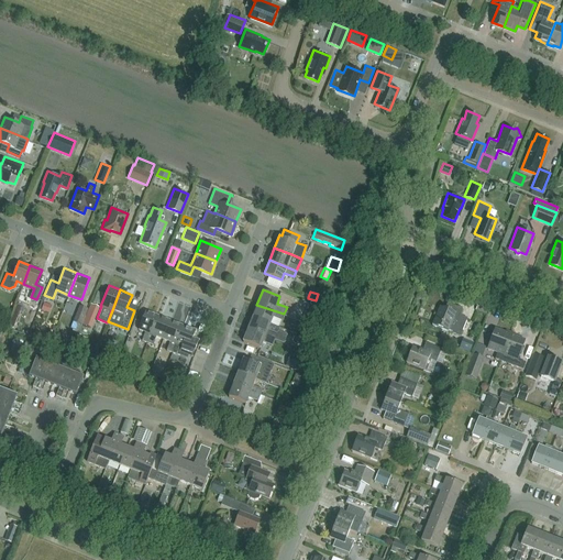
[(301,318),(308,302),(295,296),(289,314),(301,318)]
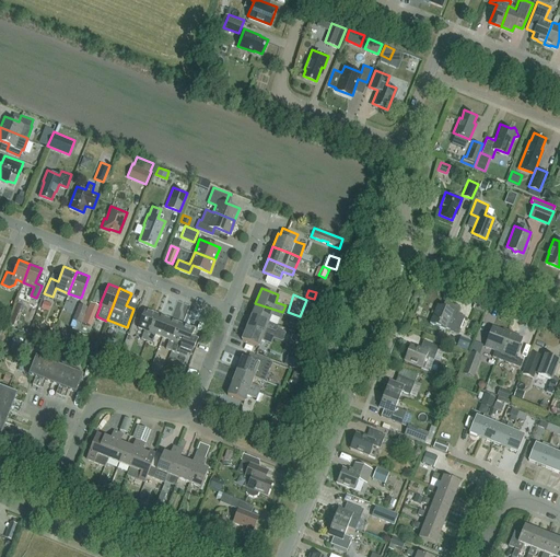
[(90,300),(82,321),(90,324),(91,324),(94,315),(98,303),(90,300)]
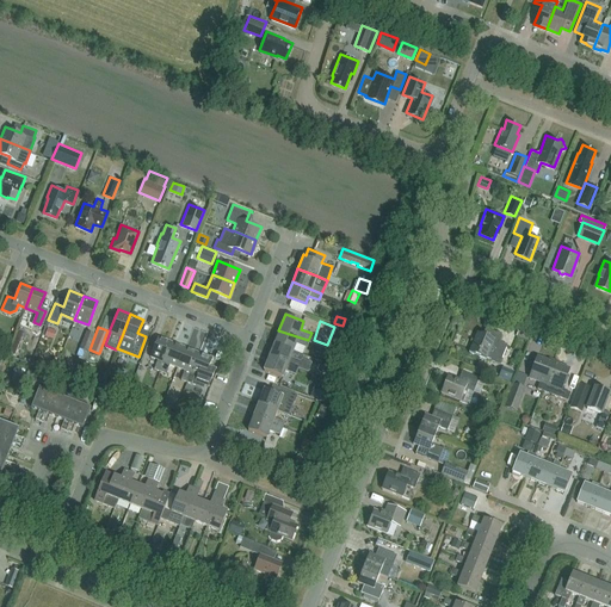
[(499,361),(507,342),(499,339),(501,333),(486,327),(483,333),(477,330),(469,350),(486,357),(486,355),(491,358),(491,359),(499,361)]
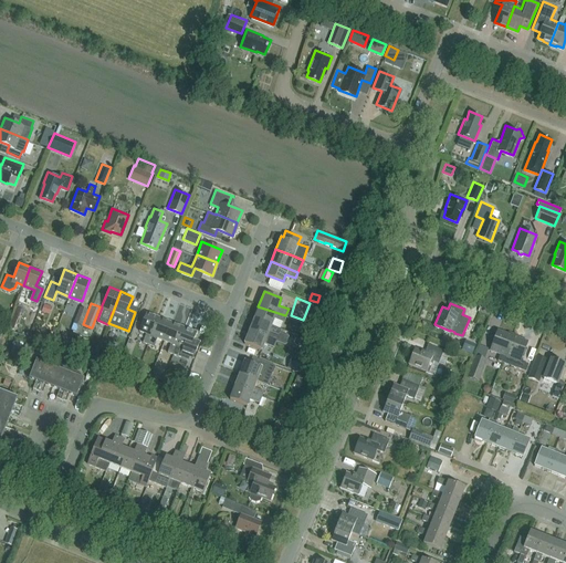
[(13,327),(21,306),(17,304),(8,325),(13,327)]
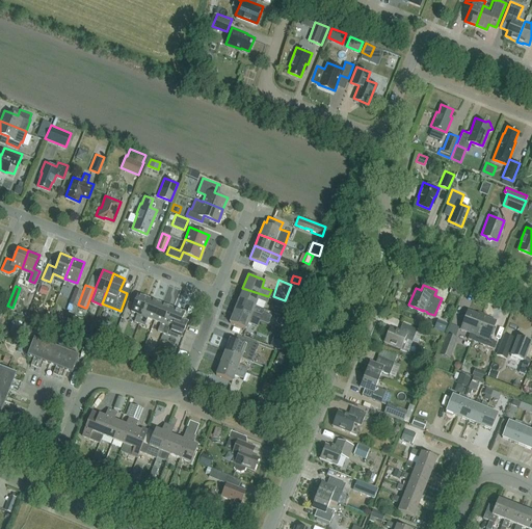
[(83,290),(75,286),(69,301),(77,305),(83,290)]
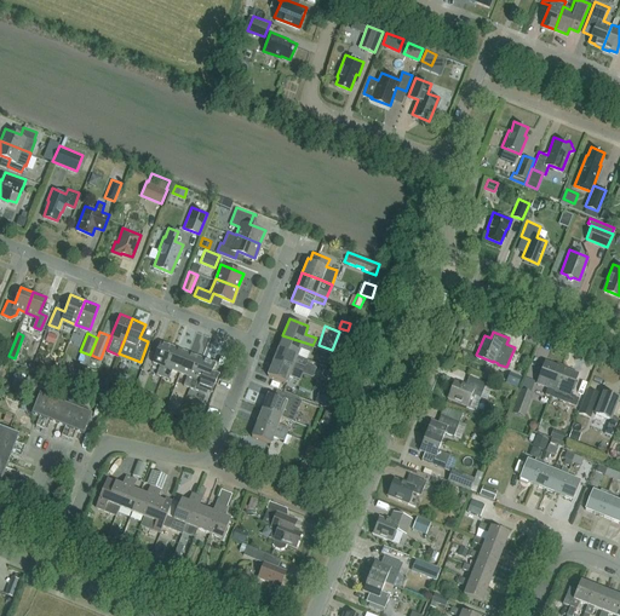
[(313,345),(282,335),(279,346),(297,353),(300,346),(311,351),(313,345)]
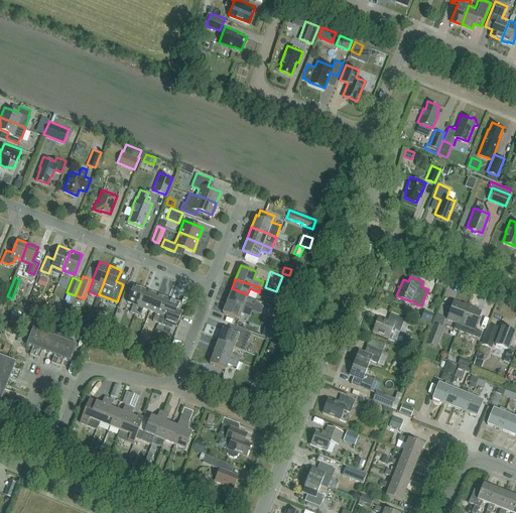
[(130,310),(135,312),(145,287),(133,282),(127,299),(133,302),(130,310)]
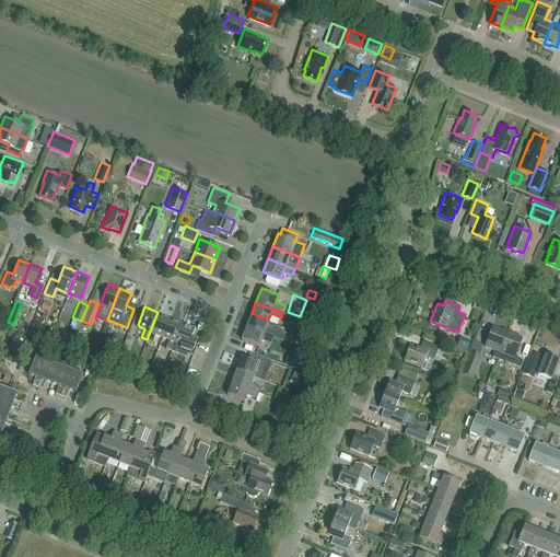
[(170,316),(158,312),(147,339),(152,341),(155,333),(162,335),(170,316)]
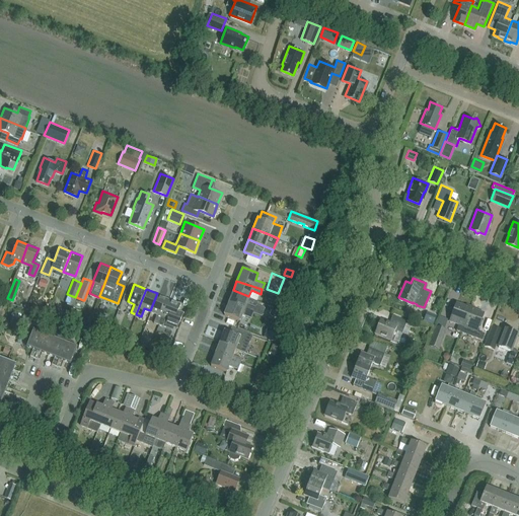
[(246,302),(248,296),(233,290),(228,301),(253,311),(262,314),(265,306),(256,303),(255,306),(246,302)]
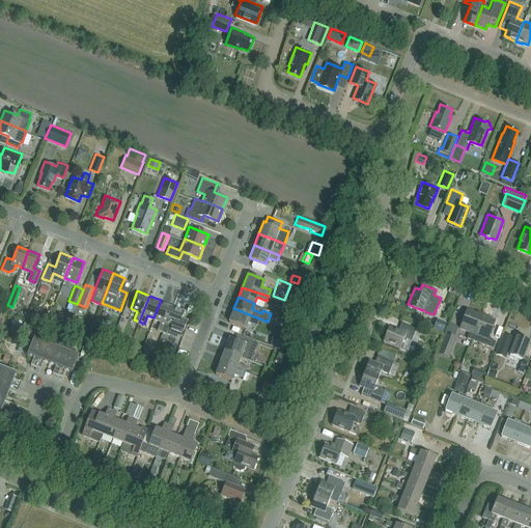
[(172,305),(161,300),(154,317),(160,321),(157,328),(162,330),(172,305)]
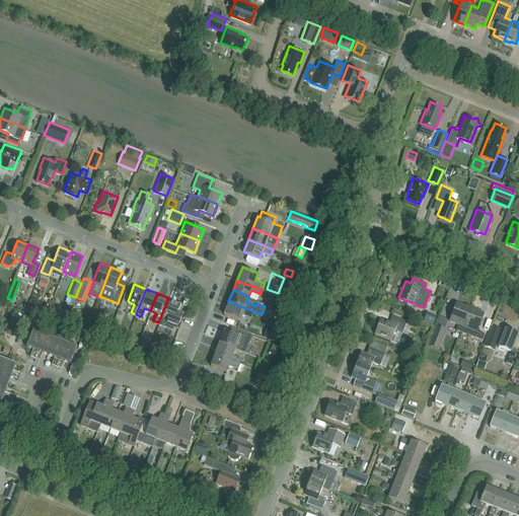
[(168,298),(158,322),(164,325),(167,317),(173,319),(180,302),(168,298)]
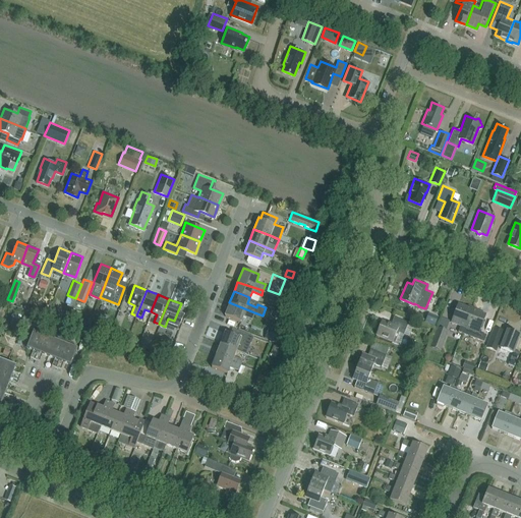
[(252,318),(254,312),(229,302),(225,314),(240,321),(243,314),(252,318)]
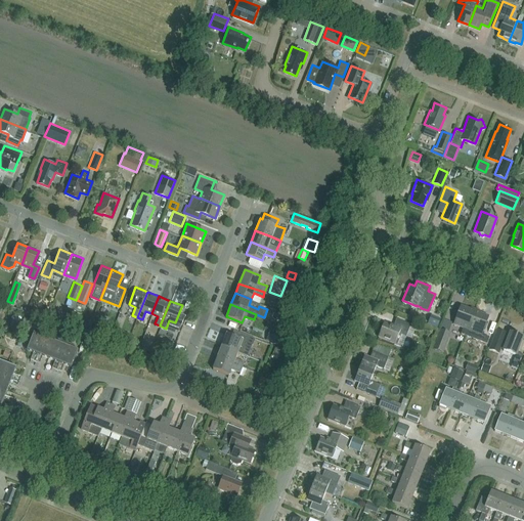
[(465,334),(475,307),(471,306),(470,307),(461,304),(453,322),(463,326),(461,332),(465,334)]
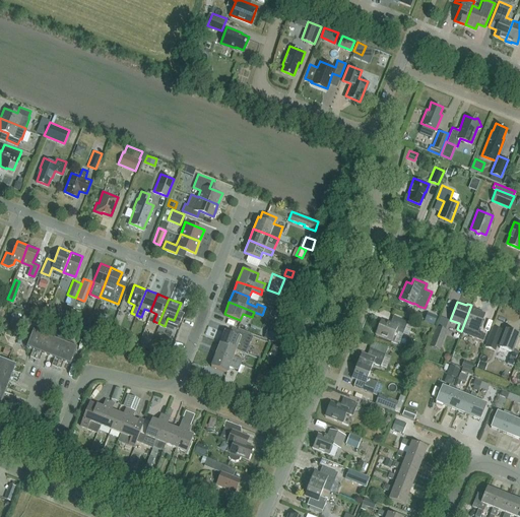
[(475,307),(471,305),(461,331),(482,339),(485,332),(477,330),(484,312),(475,309),(475,307)]
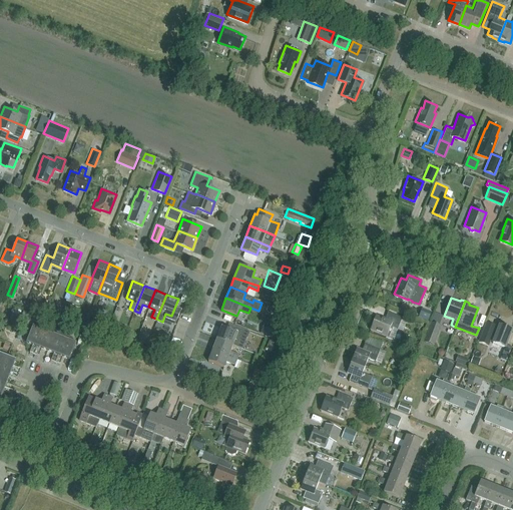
[(276,314),(276,313),(278,307),(278,306),(272,304),(269,311),(276,314)]
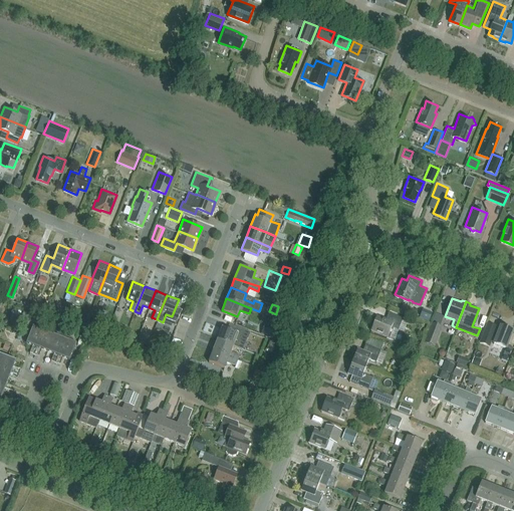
[(429,319),(432,310),(423,306),(419,315),(429,319)]
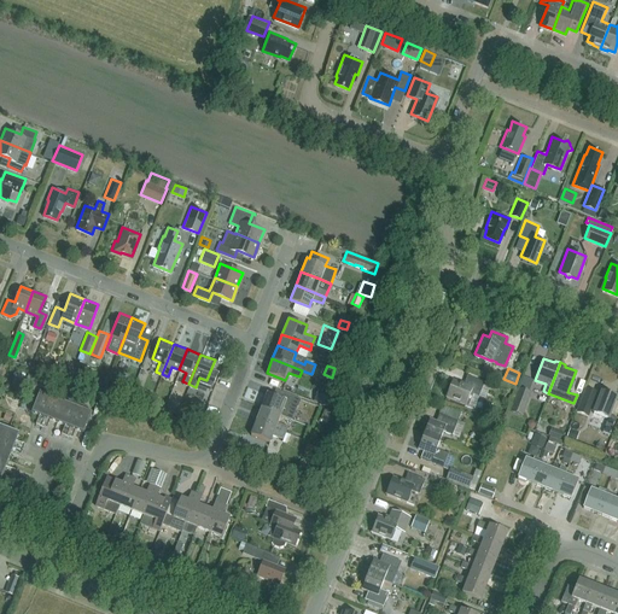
[(39,375),(31,373),(29,378),(27,376),(24,385),(34,389),(39,375)]
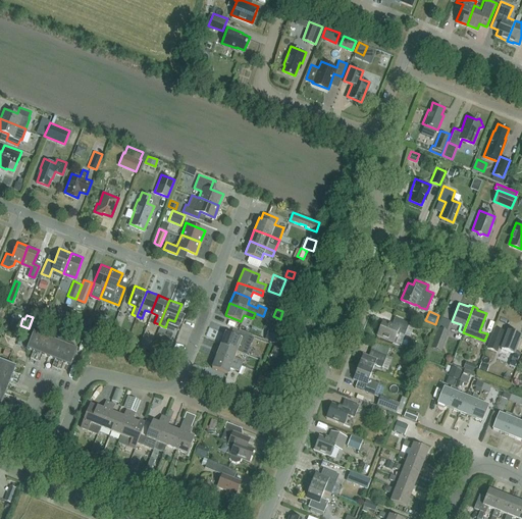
[(376,333),(400,343),(409,321),(394,315),(390,323),(382,319),(376,333)]
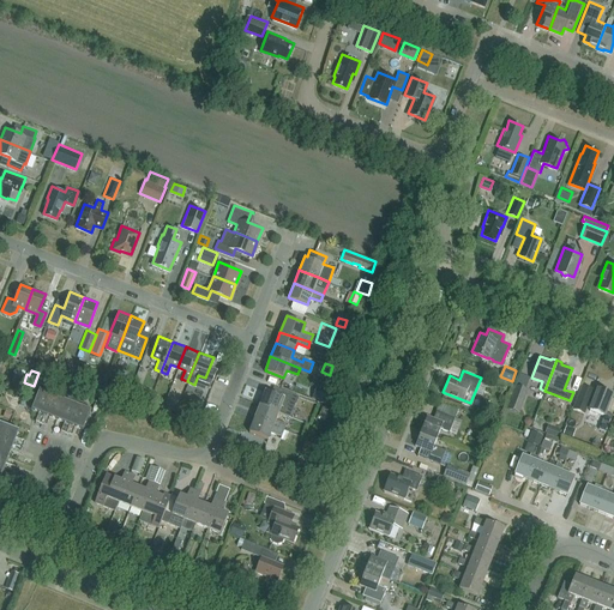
[(528,387),(515,382),(506,406),(519,411),(528,387)]
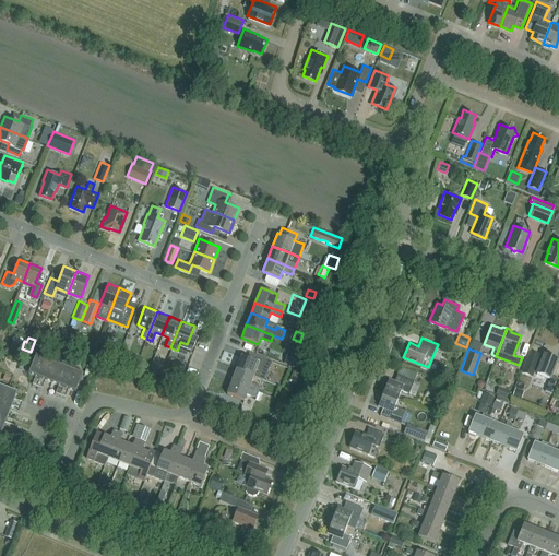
[(284,362),(297,367),(301,355),(288,350),(284,362)]
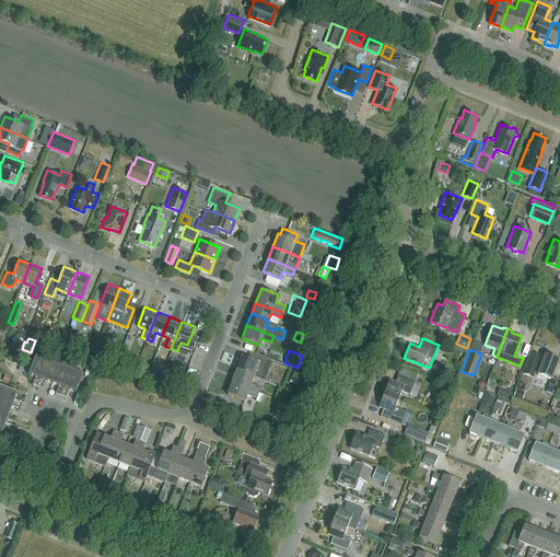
[(531,350),(522,372),(534,376),(543,355),(531,350)]
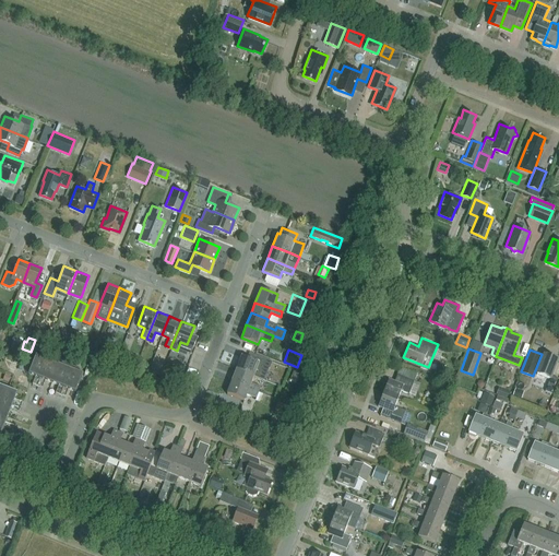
[(241,355),(236,367),(253,374),(263,378),(268,365),(269,366),(272,359),(249,351),(247,357),(241,355)]
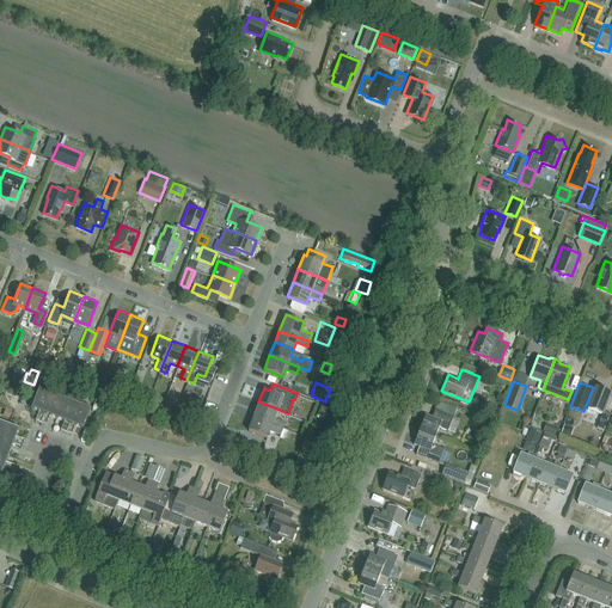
[(35,418),(41,421),(51,391),(38,386),(31,406),(38,409),(35,418)]
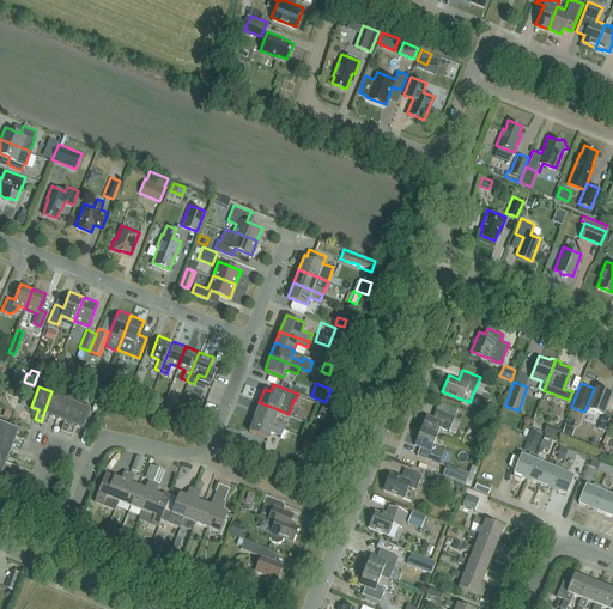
[(71,387),(68,393),(78,396),(80,390),(71,387)]
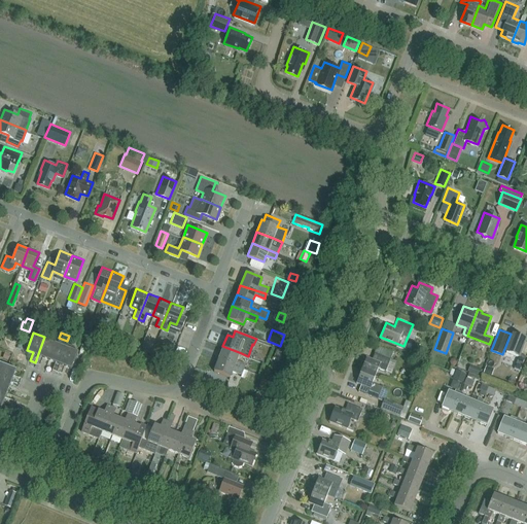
[(520,369),(526,354),(520,352),(525,338),(513,333),(505,350),(518,355),(514,367),(520,369)]
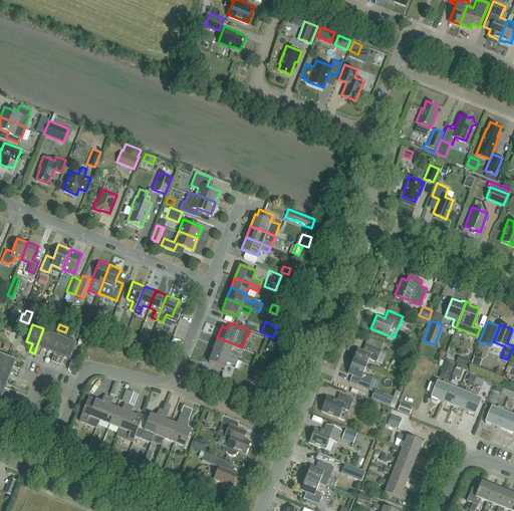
[(47,349),(53,332),(43,328),(34,353),(38,354),(41,347),(47,349)]
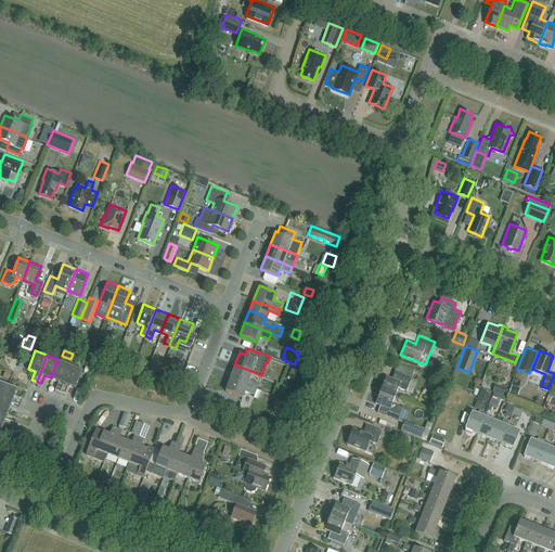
[(144,358),(138,356),(134,364),(141,367),(144,358)]
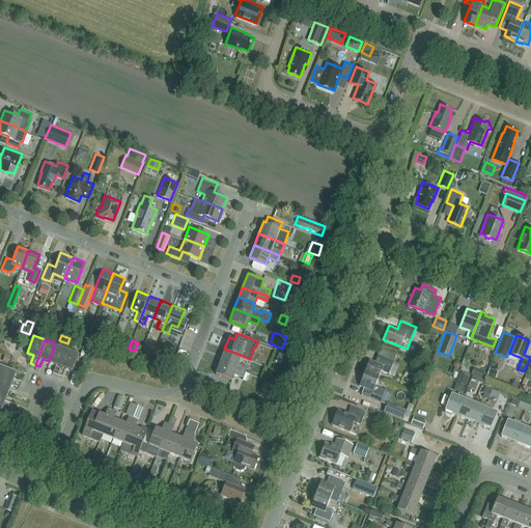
[(67,349),(55,343),(49,361),(55,364),(53,371),(57,373),(67,349)]
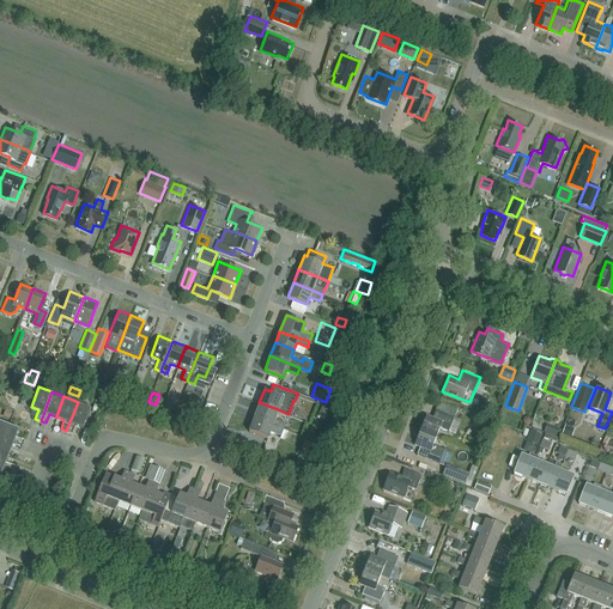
[(90,407),(78,402),(66,431),(72,433),(76,424),(83,427),(90,407)]
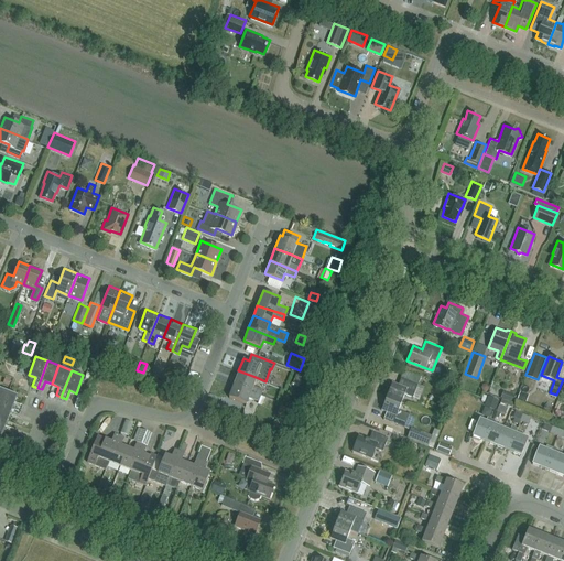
[(162,374),(155,370),(153,375),(152,377),(161,380),(163,374),(162,374)]
